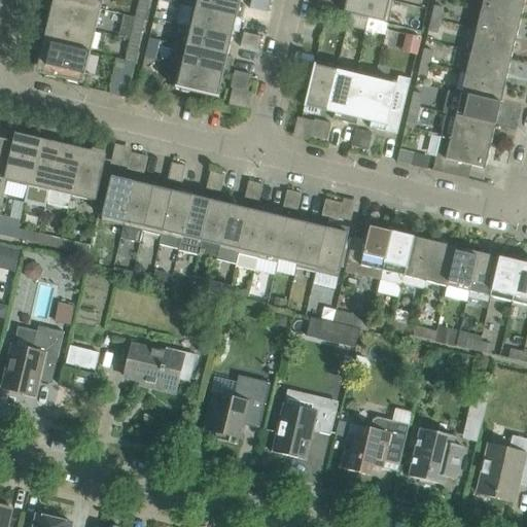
[(61,0),(62,1),(100,9),(102,0),(61,0)]
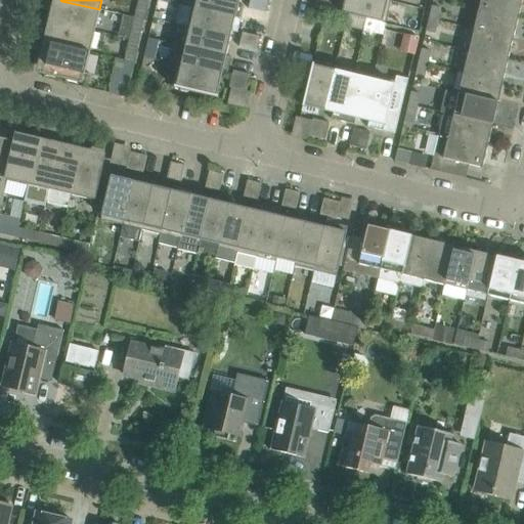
[(238,0),(192,0),(191,8),(241,19),(244,6),(238,5),(238,0)]
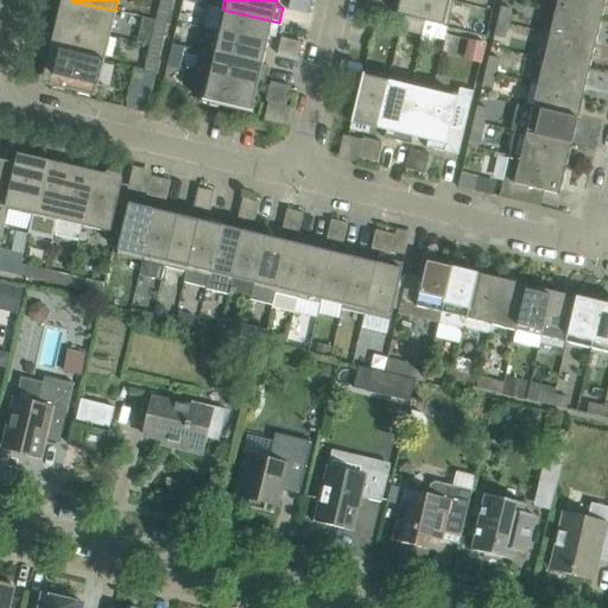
[(366,0),(365,8),(378,12),(385,13),(387,1),(380,0),(366,0)]
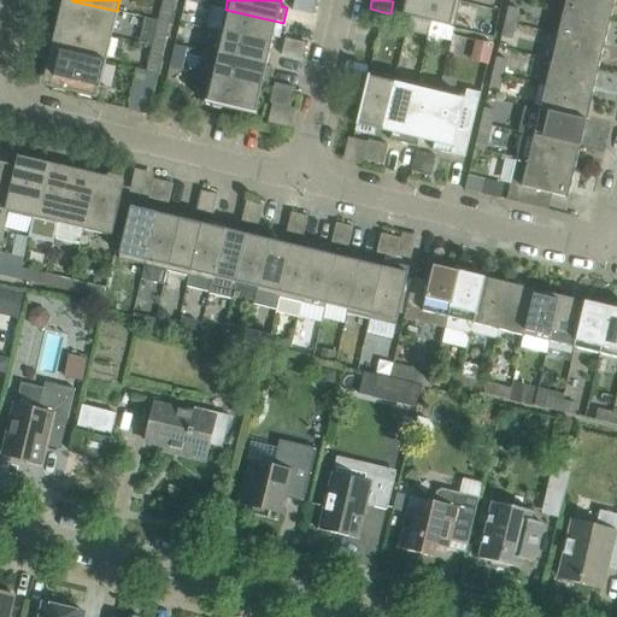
[(457,1),(451,0),(409,0),(405,17),(451,28),(457,1)]
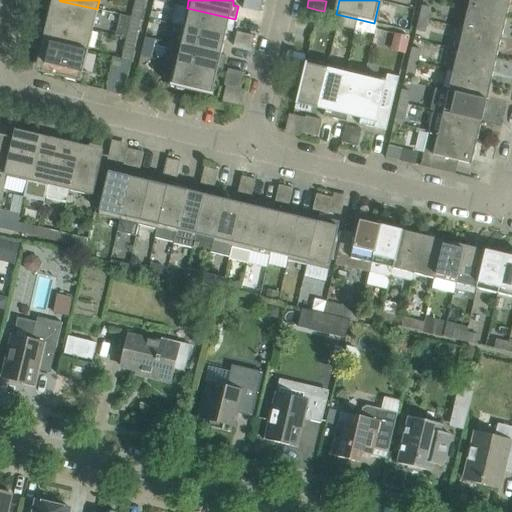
[(469,0),(468,8),(506,17),(510,0),(469,0)]
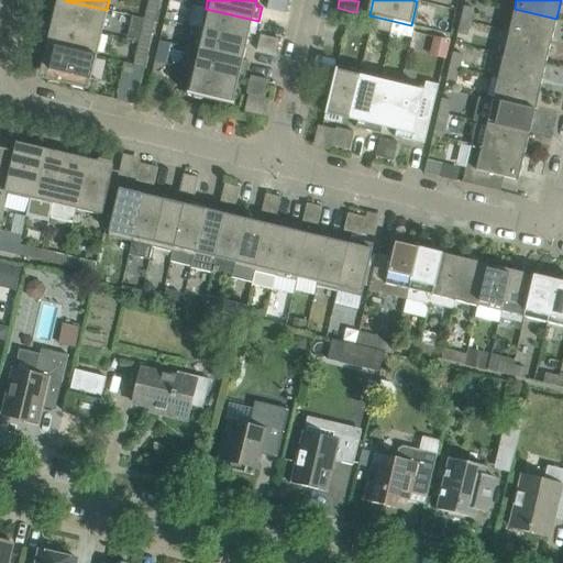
[(61,23),(101,33),(107,10),(66,1),(61,23)]
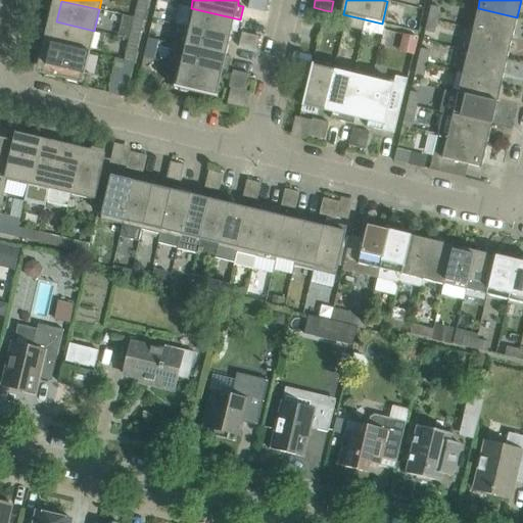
[(265,13),(266,6),(249,2),(247,9),(265,13)]
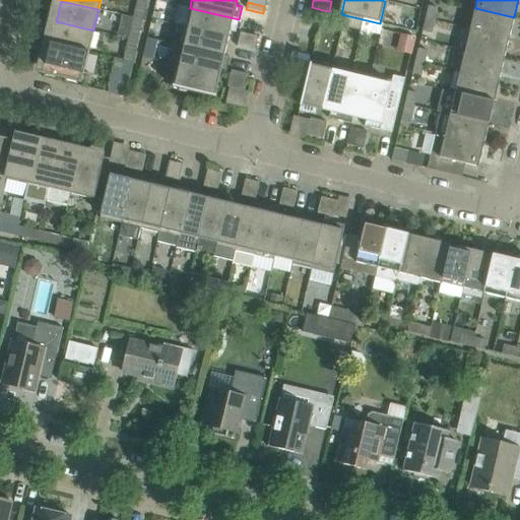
[(136,4),(133,18),(141,20),(144,6),(136,4)]
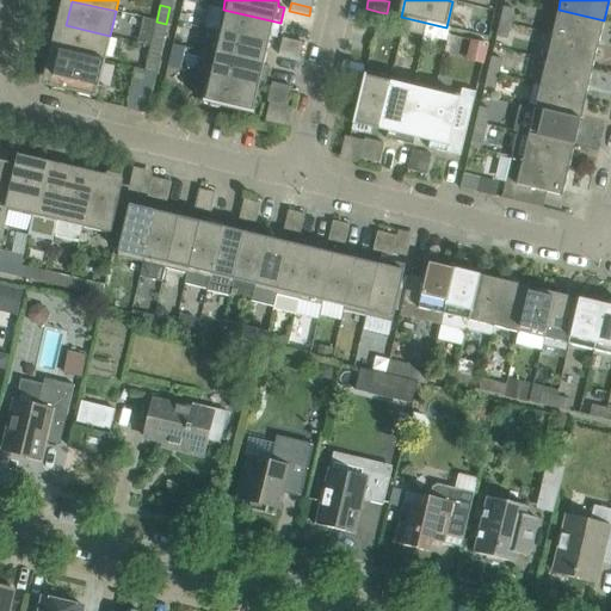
[(217,31),(266,43),(269,44),(270,37),(277,38),(281,23),(223,10),(210,6),(204,29),(217,31)]
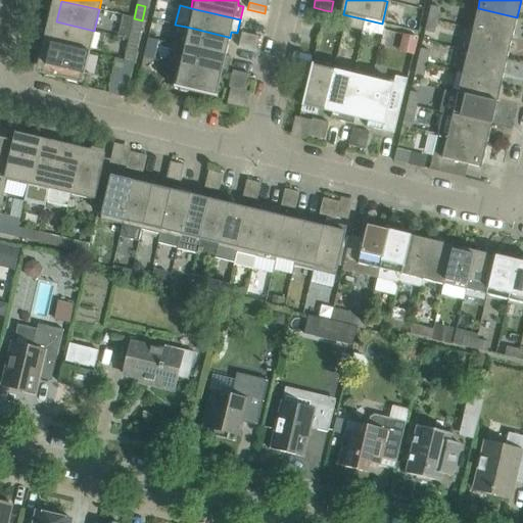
[(428,18),(437,20),(439,8),(431,6),(428,18)]
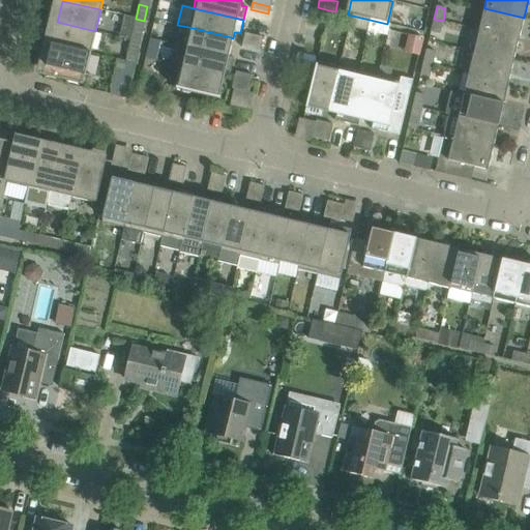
[(479,30),(519,39),(524,18),(484,8),(479,30)]
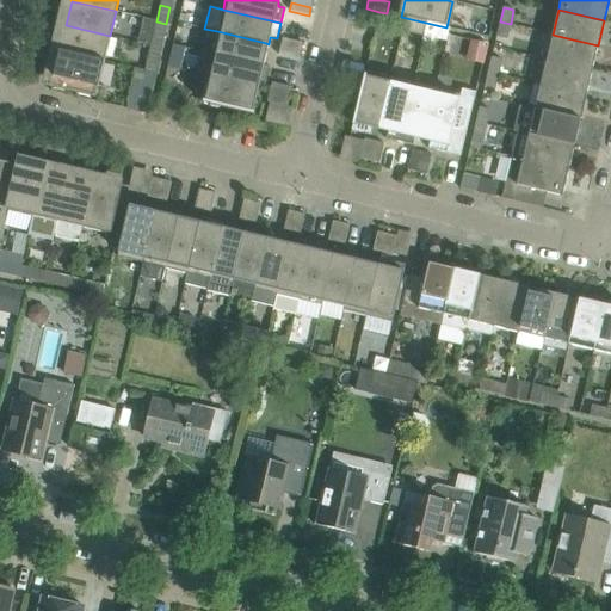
[(156,22),(150,45),(161,49),(166,24),(156,22)]
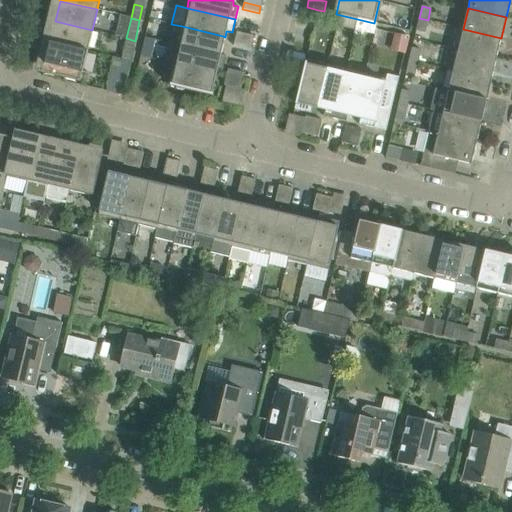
[(425,33),(428,20),(419,18),(416,30),(425,33)]
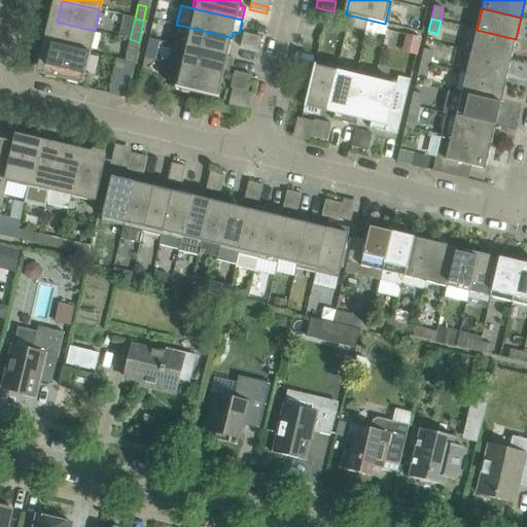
[(57,22),(51,44),(90,53),(95,31),(57,22)]
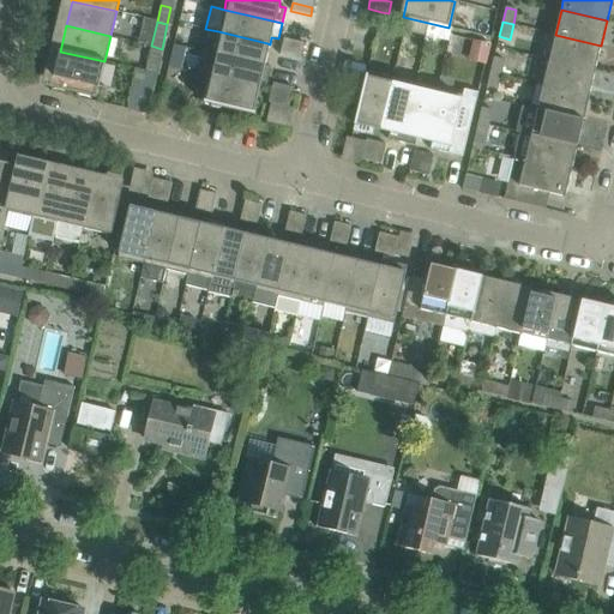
[(270,44),(268,43),(218,31),(214,54),(262,66),(265,66),(270,44)]
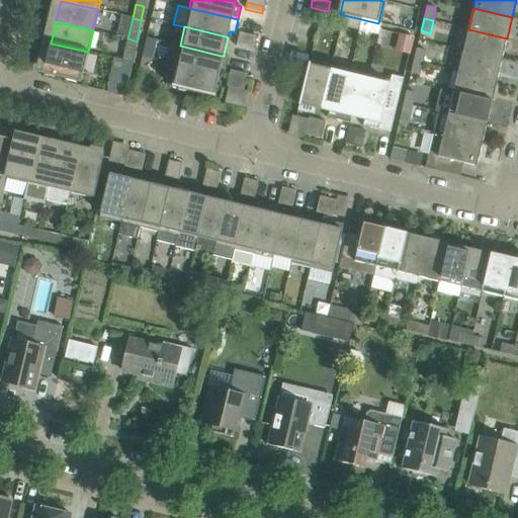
[(463,51),(502,60),(507,38),(468,29),(463,51)]
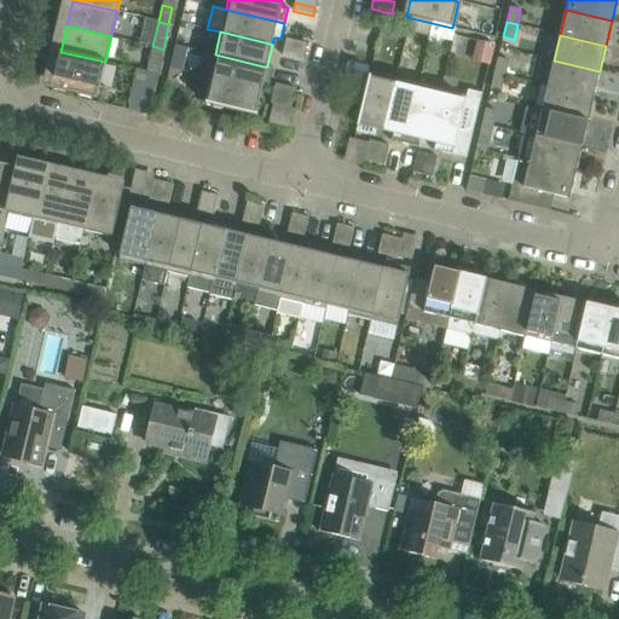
[(287,39),(284,47),(305,52),(306,44),(287,39)]
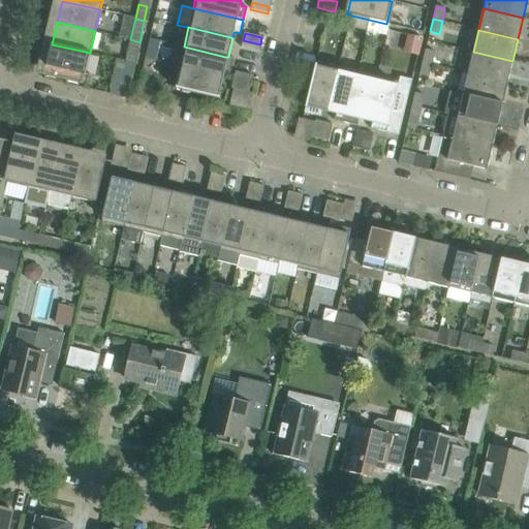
[(260,44),(243,40),(242,48),(258,52),(260,44)]
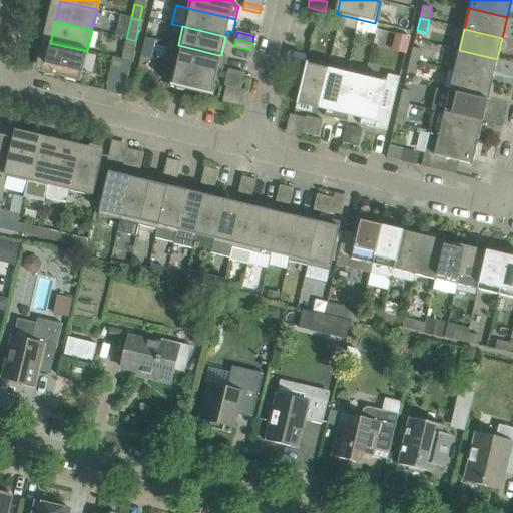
[(87,51),(50,43),(45,64),(82,73),(87,51)]
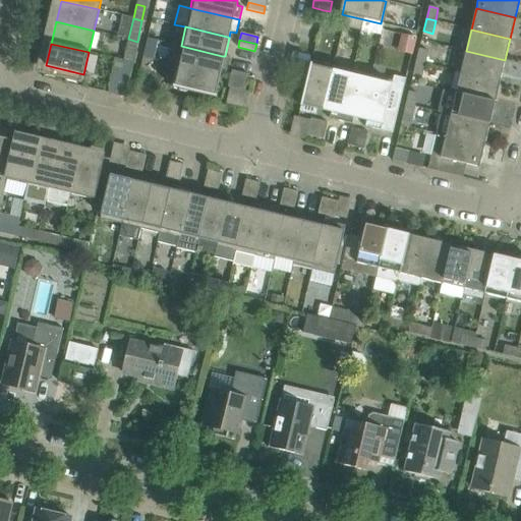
[(126,46),(123,60),(132,62),(135,48),(126,46)]
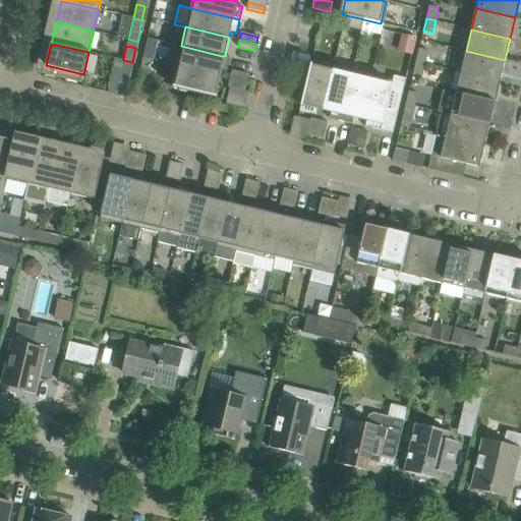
[(181,46),(176,65),(218,74),(220,75),(225,56),(222,56),(181,46)]
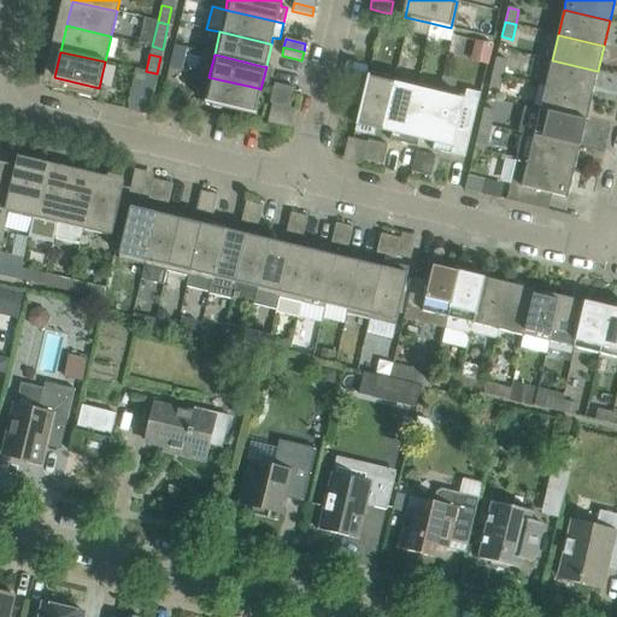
[(497,58),(493,72),(504,75),(506,60),(497,58)]
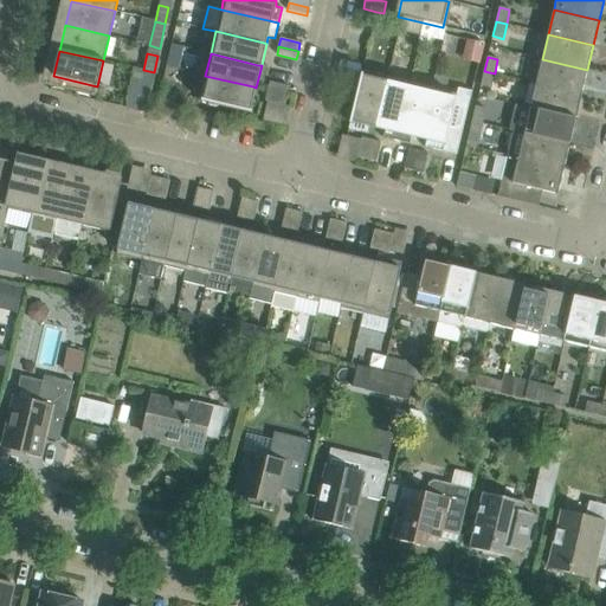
[(536,84),(581,95),(587,70),(542,59),(536,84)]
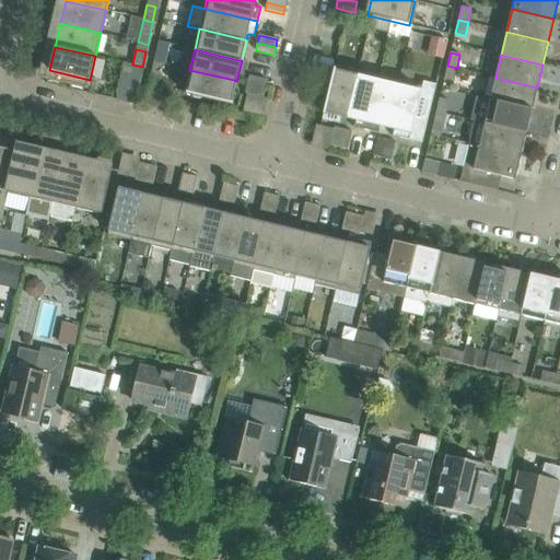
[(132,65),(128,80),(139,83),(142,67),(132,65)]
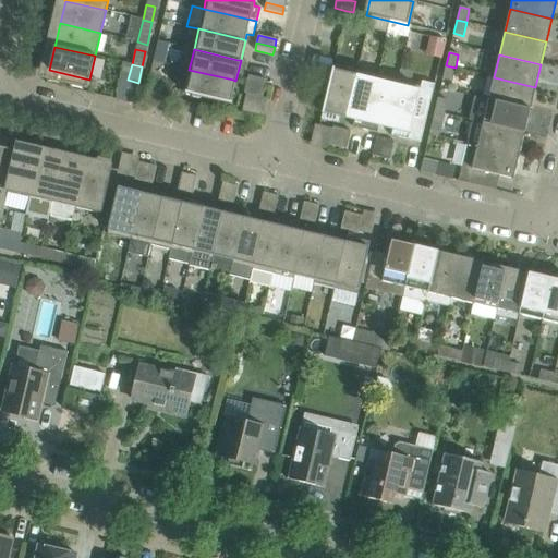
[(456,68),(446,65),(443,79),(452,82),(456,68)]
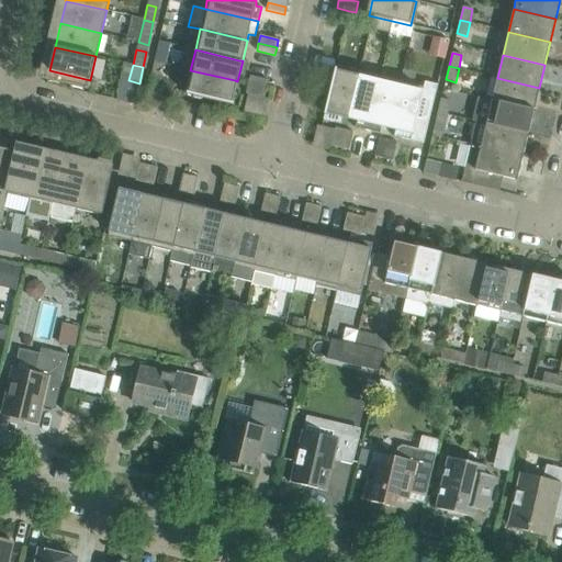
[(349,117),(360,72),(336,67),(333,80),(328,100),(325,110),(325,113),(323,120),(341,124),(343,119),(348,120),(349,117)]
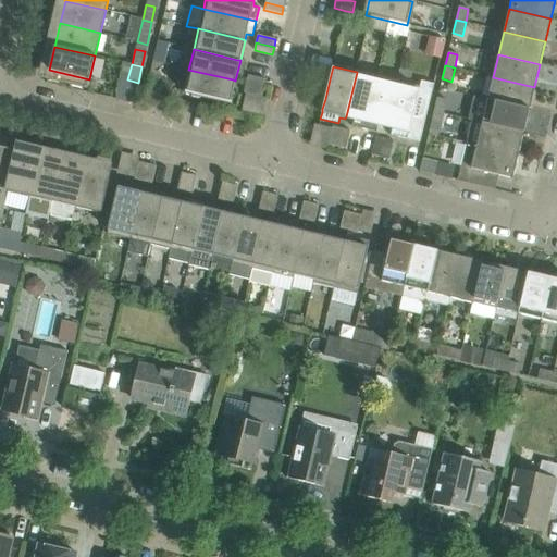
[(235,81),(233,79),(188,70),(183,93),(227,103),(231,104),(232,103),(230,102),(235,81)]
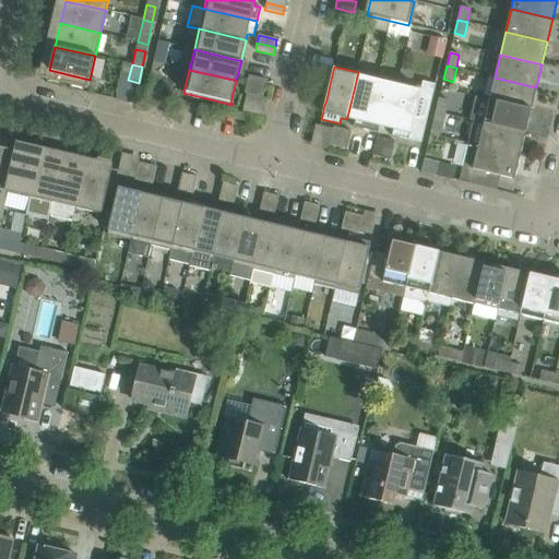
[(378,76),(358,72),(347,117),(346,119),(355,121),(354,126),(353,126),(353,127),(366,130),(378,76)]
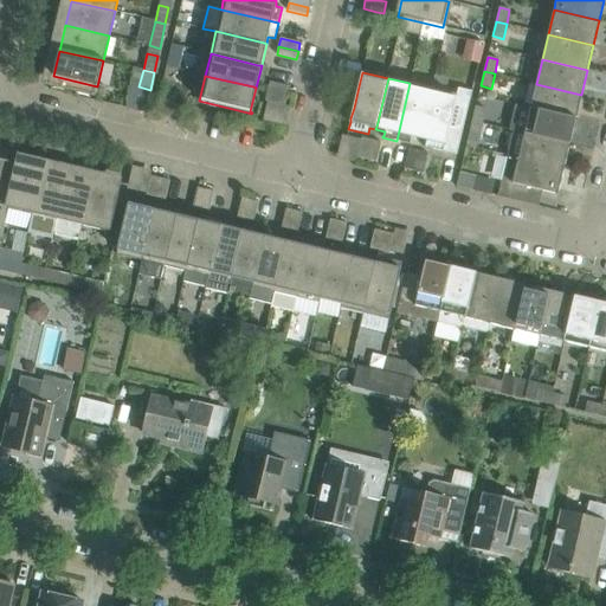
[(268,90),(288,95),(289,86),(270,82),(268,90)]
